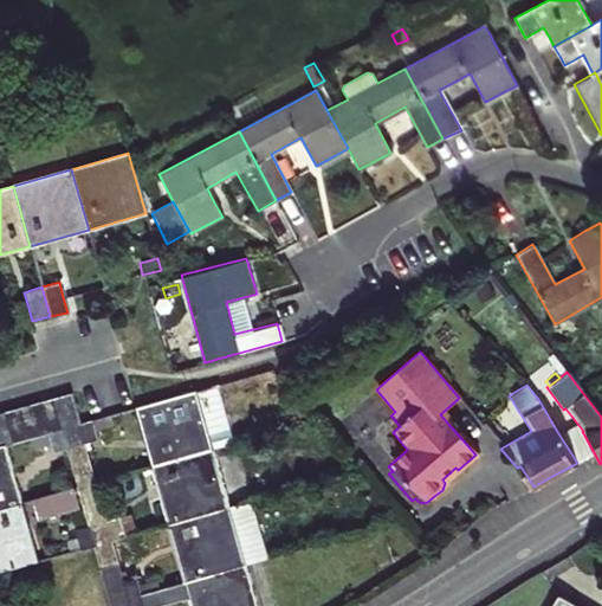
[(214,387),(169,400),(135,408),(143,438),(150,466),(211,450),(231,444),(214,387)]
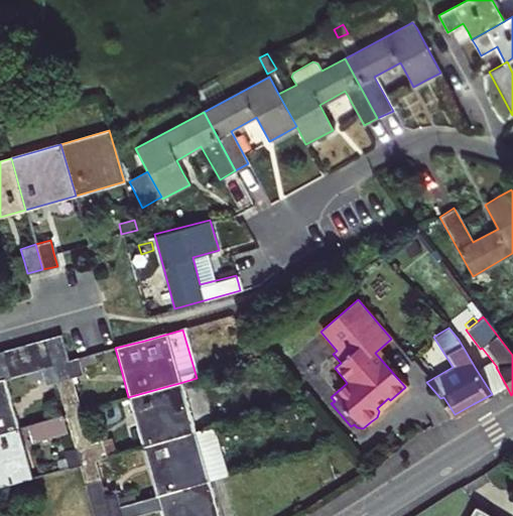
[(94,460),(90,444),(81,410),(72,377),(67,362),(59,336),(53,338),(45,340),(52,365),(56,381),(66,414),(75,447),(80,464),(93,515),(109,515),(108,509),(103,493),(94,460)]
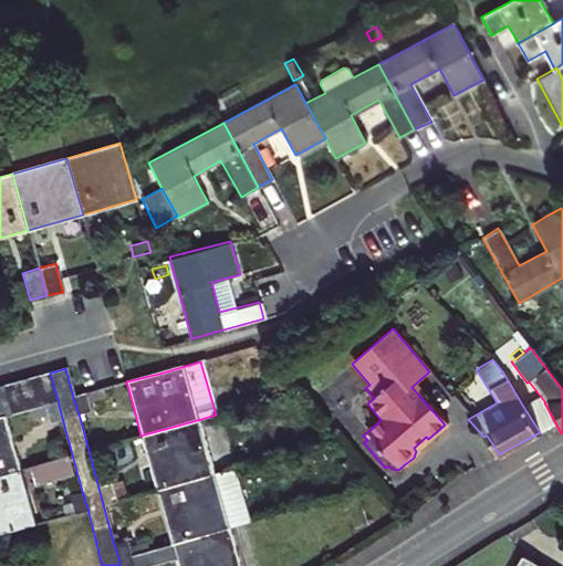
[(50,373),(34,377),(42,405),(44,404),(58,400),(50,373)]
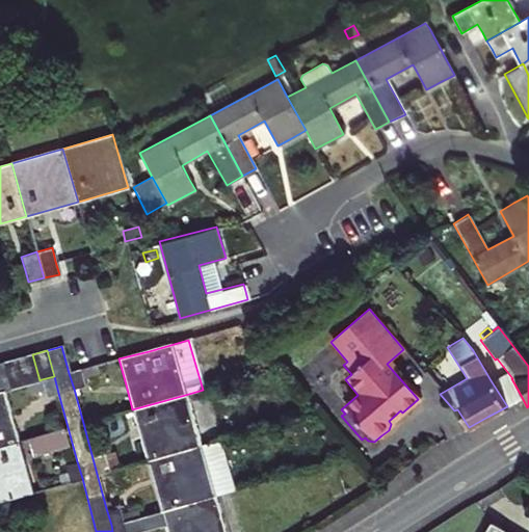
[(40,380),(32,354),(17,358),(24,384),(40,380)]
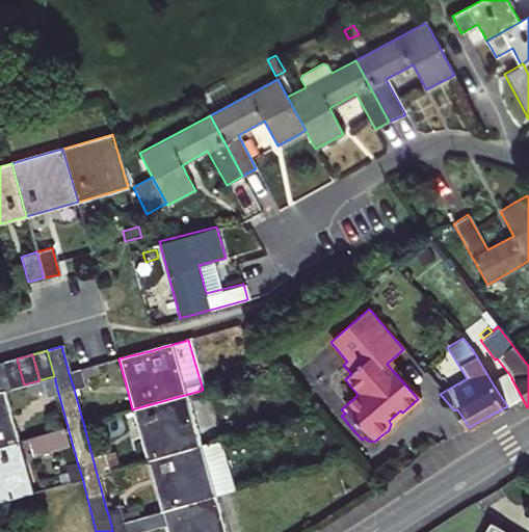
[(24,384),(17,358),(2,362),(9,389),(24,384)]
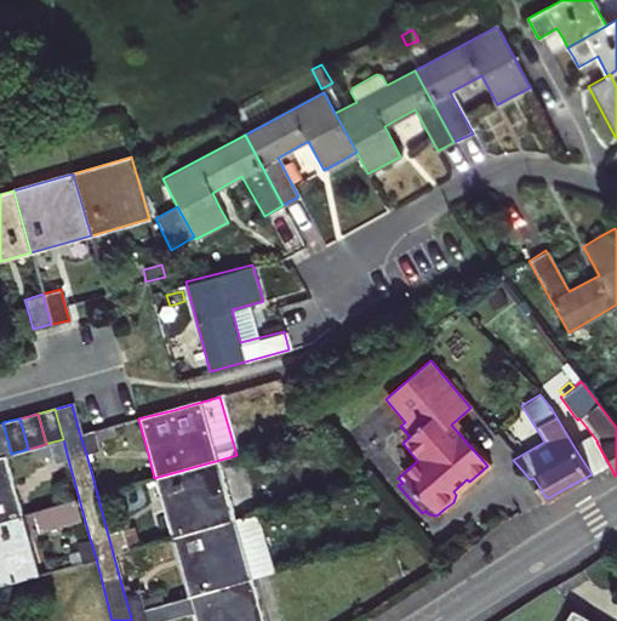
[(3,422),(0,422),(0,456),(4,455),(11,454),(3,422)]
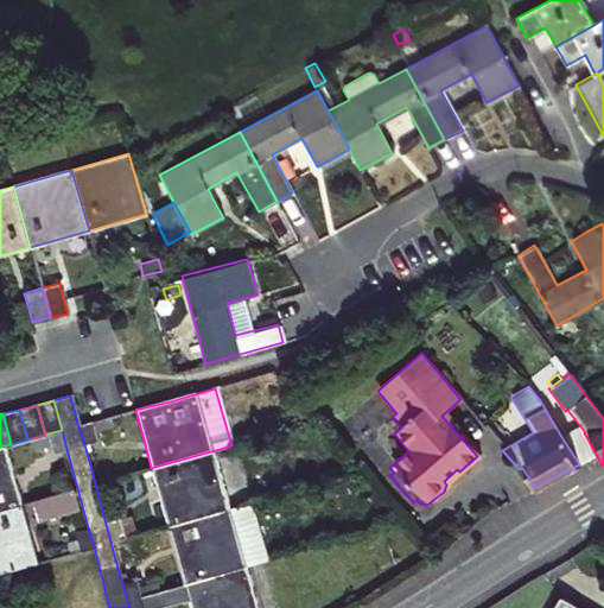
[(91,423),(78,426),(84,444),(97,441),(91,423)]
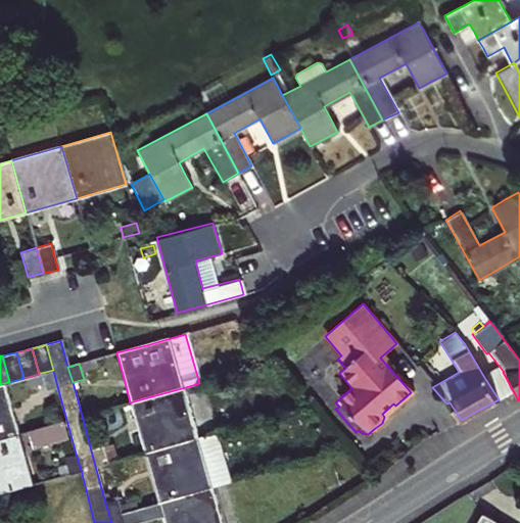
[(504,372),(500,367),(482,374),(499,399),(514,392),(503,372),(504,372)]
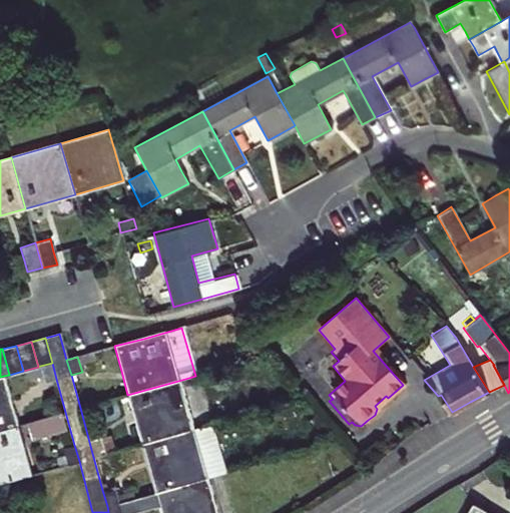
[(56,379),(52,363),(40,366),(45,382),(56,379)]
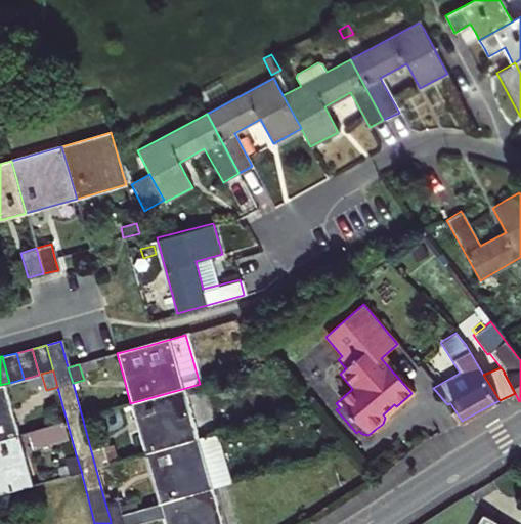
[(0,438),(16,434),(9,409),(3,384),(0,385),(0,438)]
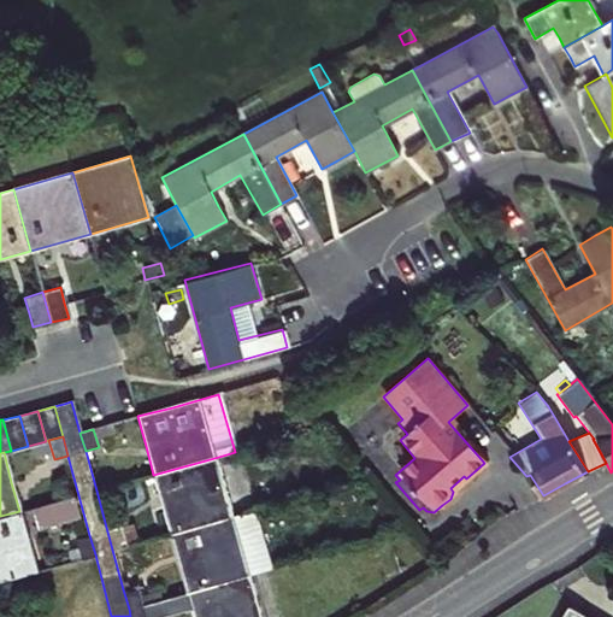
[(214,458),(153,475),(161,505),(170,534),(183,532),(251,512),(240,472),(220,479),(214,458)]
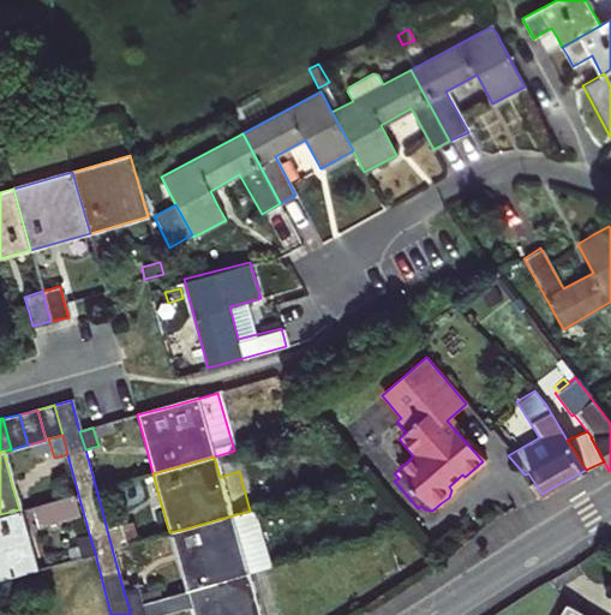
[(361,478),(345,458),(334,466),(342,478),(347,475),(352,481),(361,478)]
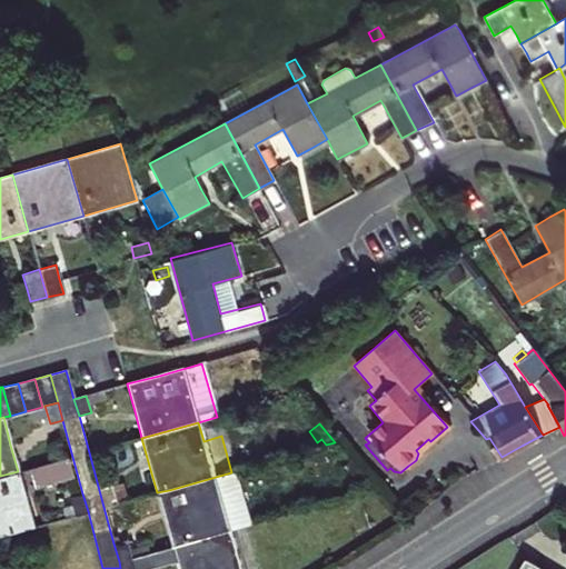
[(68,458),(30,468),(36,487),(73,477),(68,458)]
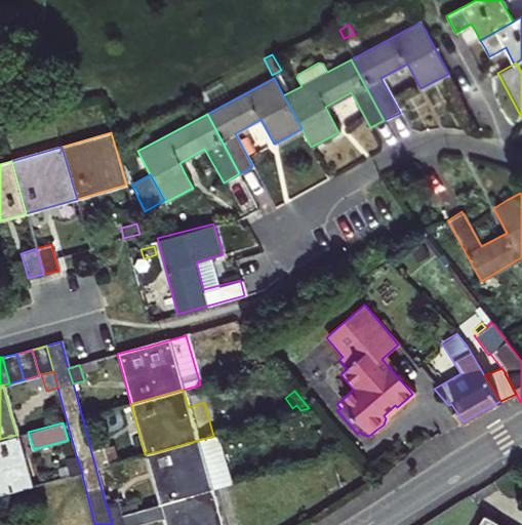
[(334,438),(324,425),(317,431),(327,443),(334,438)]
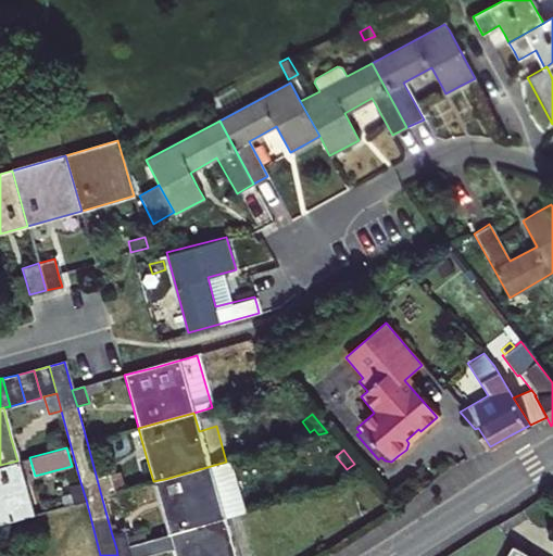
[(17,460),(0,465),(0,522),(33,515),(25,488),(17,460)]
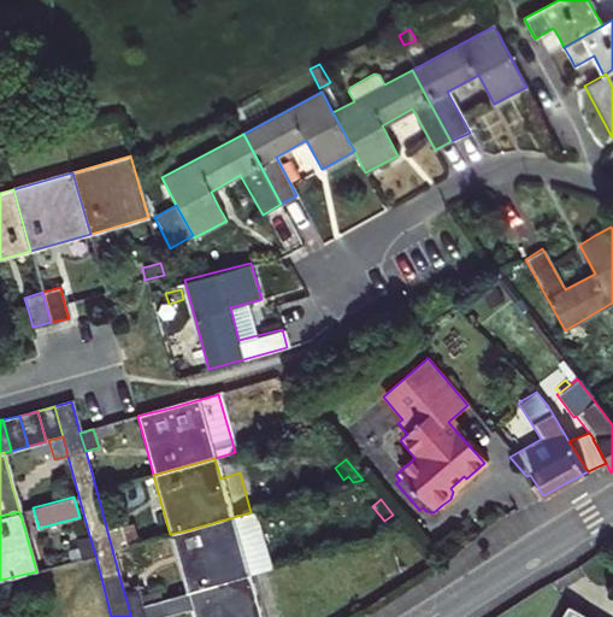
[(177,563),(186,592),(247,575),(266,569),(251,512),(183,532),(170,534),(177,563)]
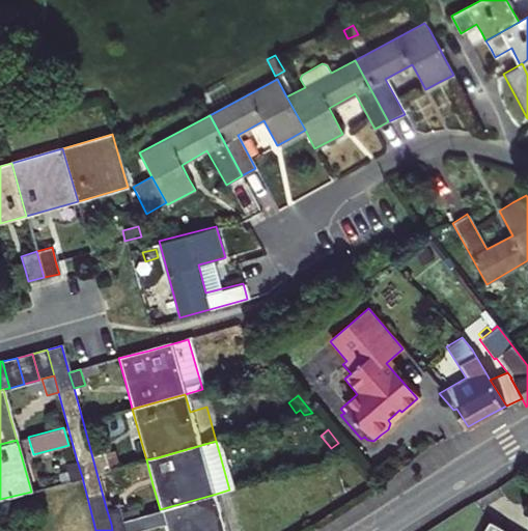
[(104,453),(92,457),(96,473),(109,470),(106,459),(104,453)]
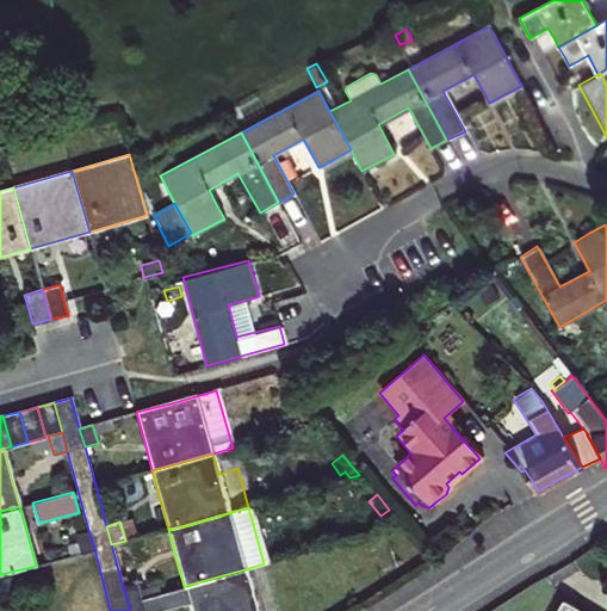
[(130,526),(122,529),(125,541),(134,538),(130,526)]
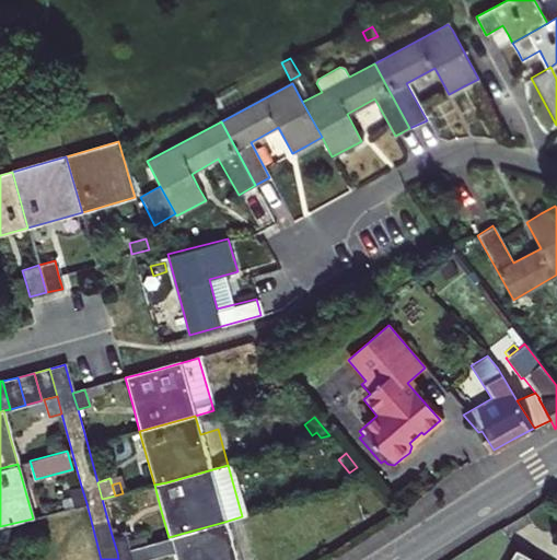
[(69,489),(73,506),(86,503),(81,486),(69,489)]
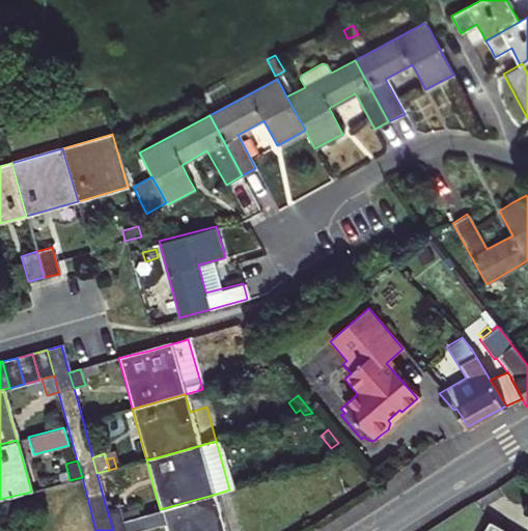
[(222,530),(213,495),(160,509),(165,530),(222,530)]
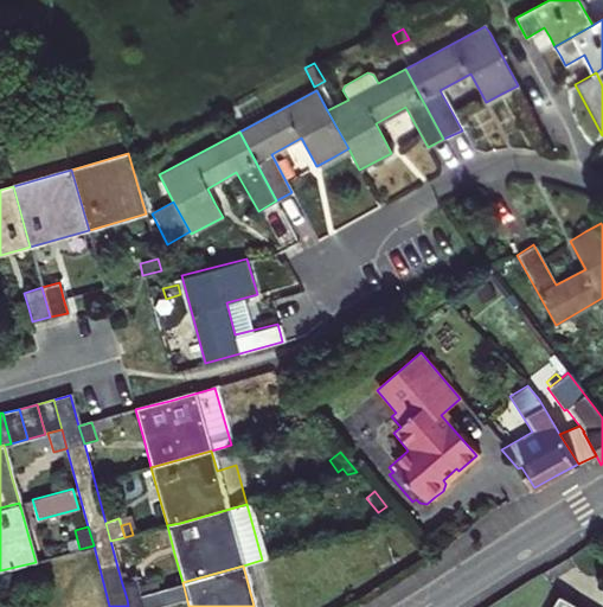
[(134,576),(121,580),(127,599),(139,595),(134,576)]
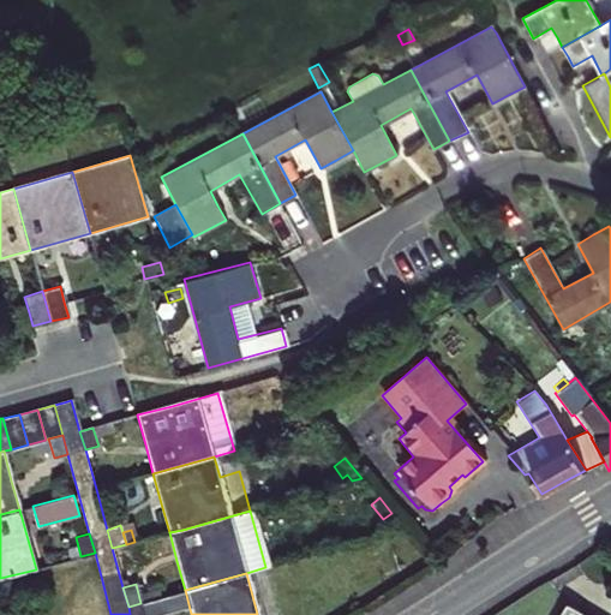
[(144,614),(141,603),(129,607),(130,614),(144,614)]
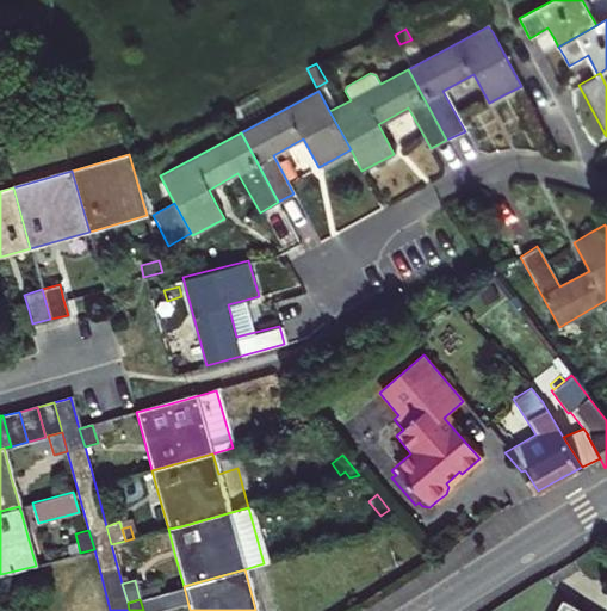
[(581,610),(562,600),(555,610),(581,610)]
